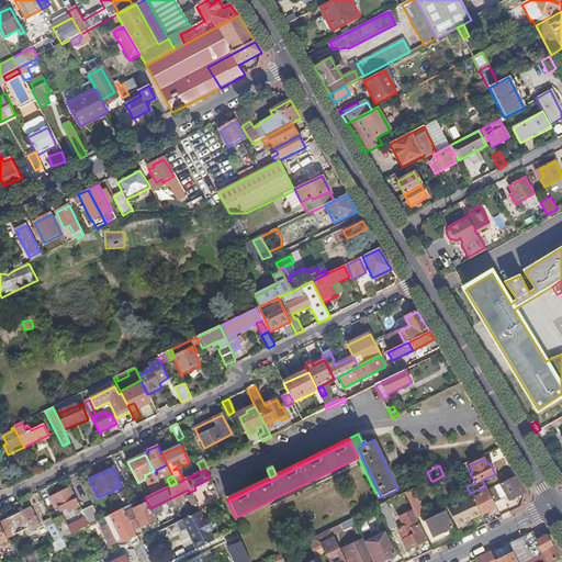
[(433,481),(435,486),(445,482),(441,476),(433,481)]
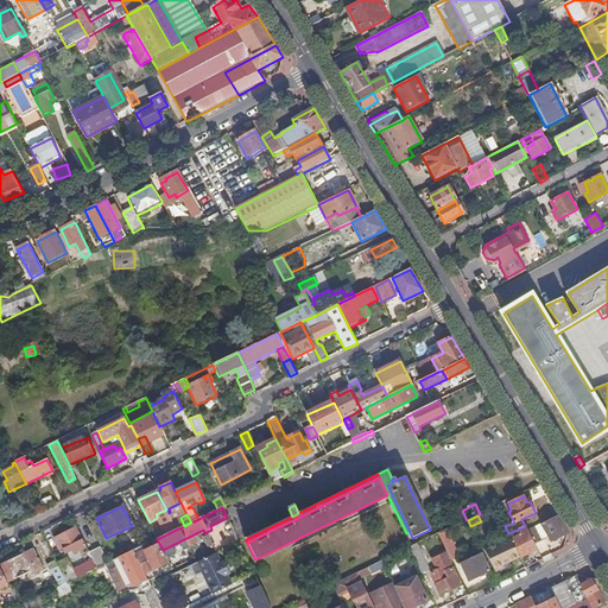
[(550,542),(568,532),(563,524),(558,515),(540,524),(550,542)]
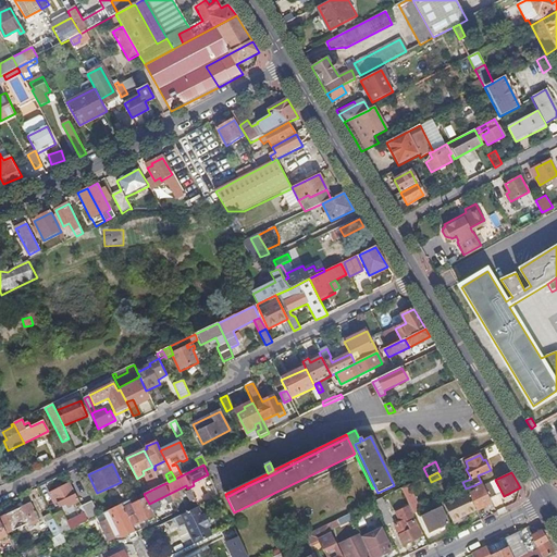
[(151,481),(155,489),(161,485),(158,478),(151,481)]
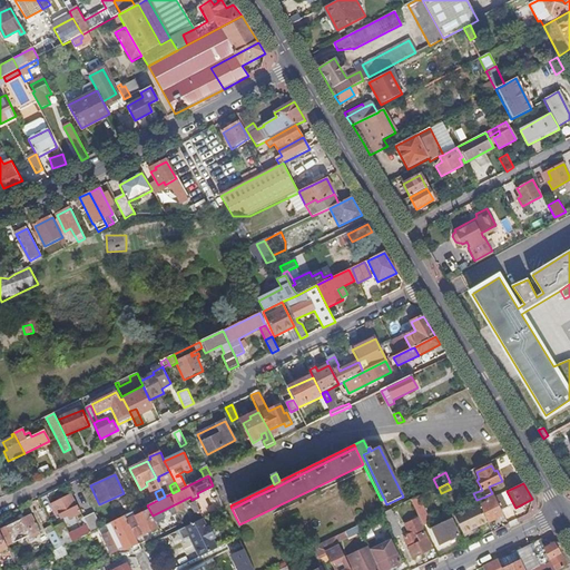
[(488,522),(503,514),(494,497),(492,493),(485,497),(488,502),(480,505),(488,522)]
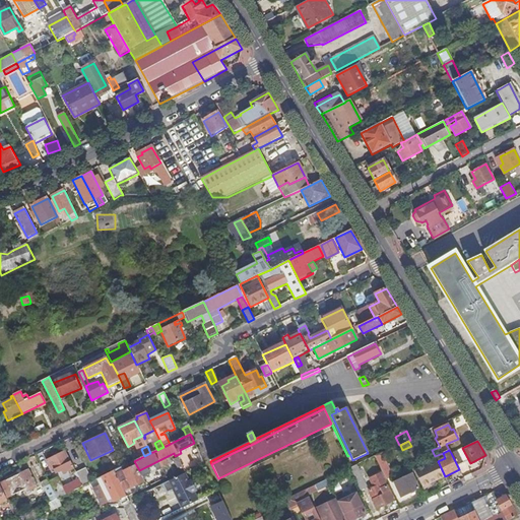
[(74,467),(66,451),(47,461),(55,476),(74,467)]
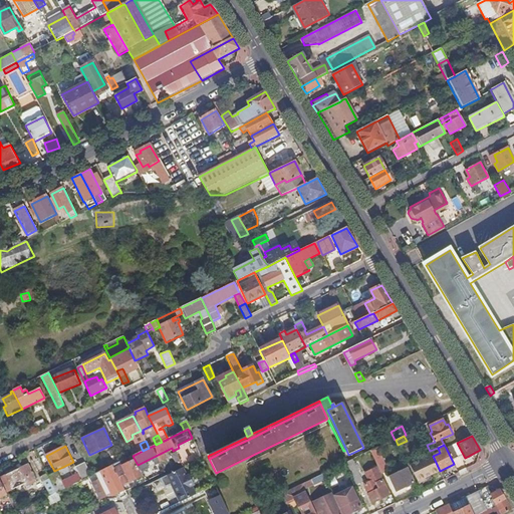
[(199,460),(202,459),(198,449),(194,450),(199,460)]
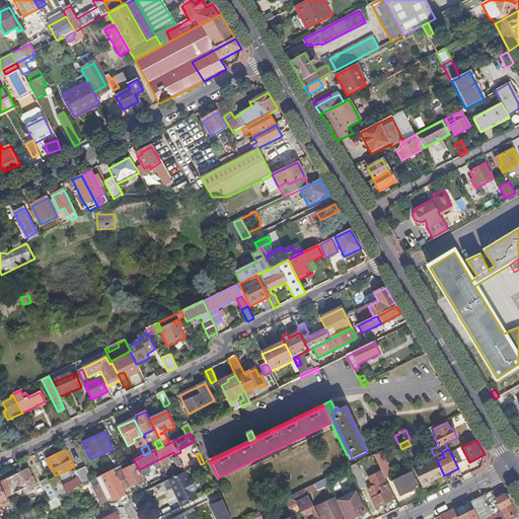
[(430,483),(444,475),(437,460),(436,459),(415,470),(423,487),(430,483)]
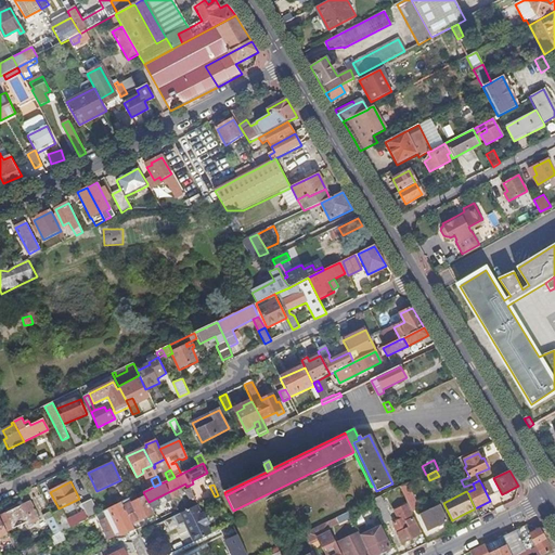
[(373,501),(385,524),(390,521),(381,499),(384,498),(383,495),(373,501)]
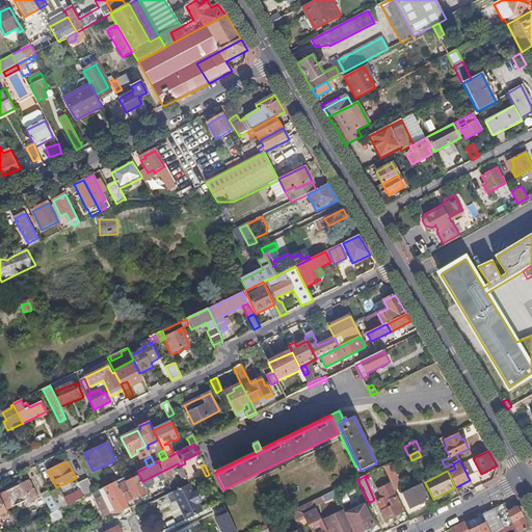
[(120,488),(126,500),(133,497),(134,499),(147,494),(138,477),(127,482),(128,485),(120,488)]
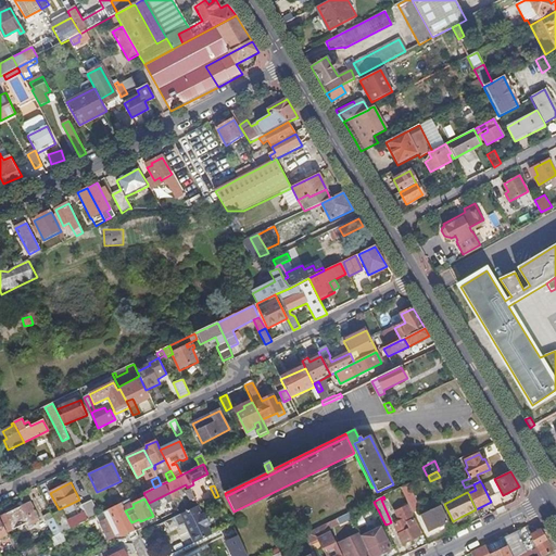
[(407,502),(414,514),(419,512),(414,498),(407,502)]
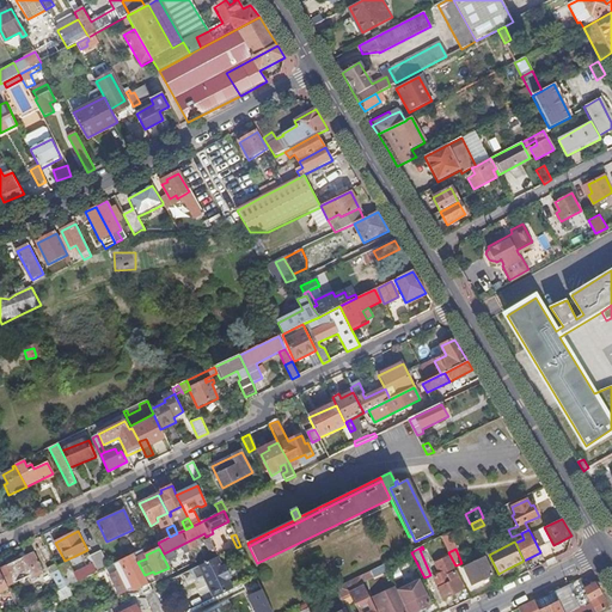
[(98,571),(109,567),(102,551),(90,556),(95,564),(98,571)]
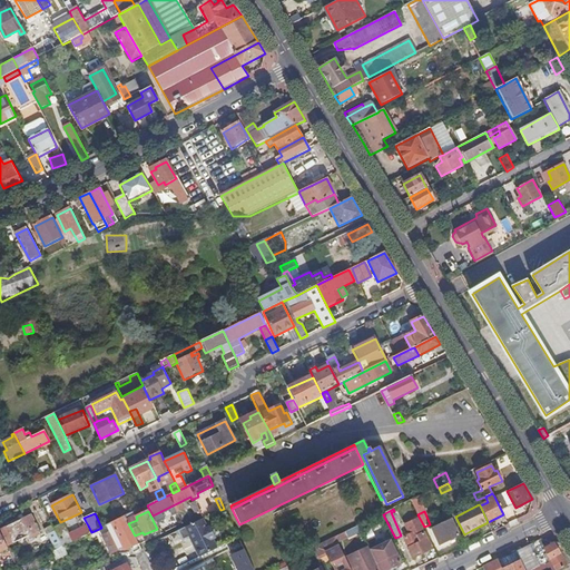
[(31,516),(0,530),(0,532),(7,547),(39,531),(31,516)]
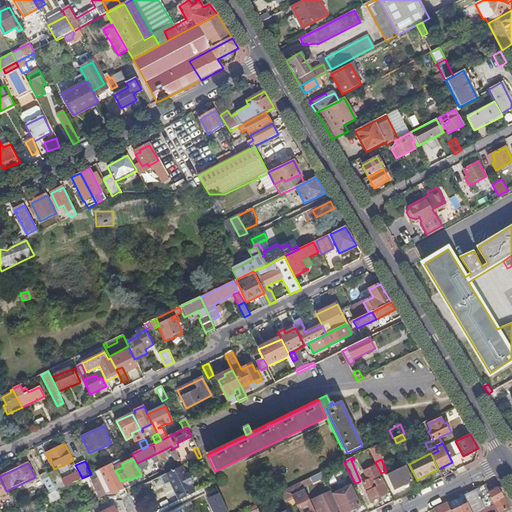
[(112,494),(124,488),(121,481),(115,470),(112,464),(93,473),(96,479),(93,481),(100,497),(107,494),(112,494)]
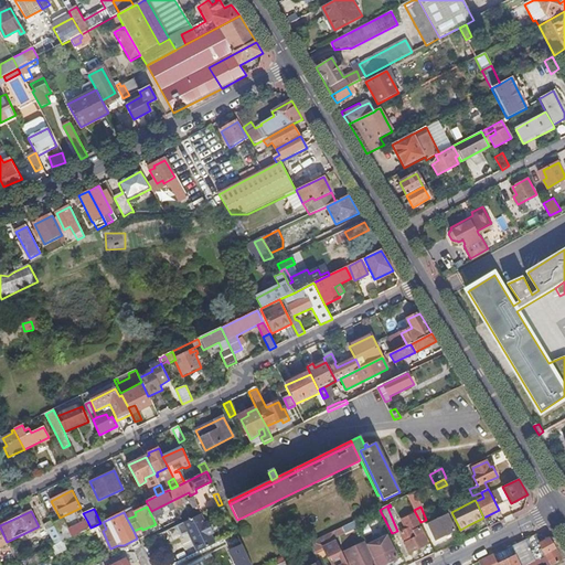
[(199,552),(216,543),(212,534),(214,533),(208,522),(205,523),(201,514),(160,534),(170,555),(187,546),(181,535),(189,532),(199,552)]
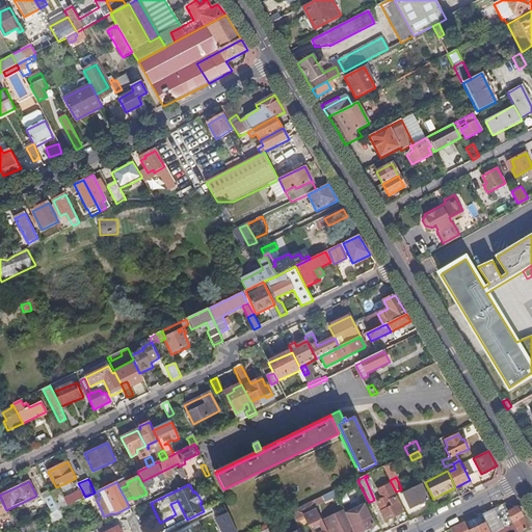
[(384,521),(403,512),(390,484),(380,488),(384,498),(377,502),(381,511),(380,511),(384,521)]
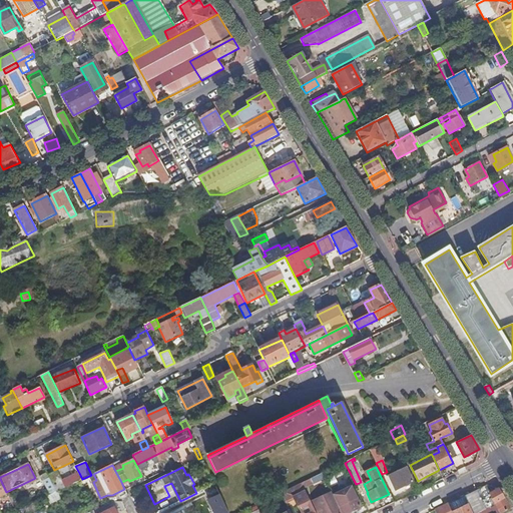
[(413,483),(406,468),(389,476),(396,491),(413,483)]
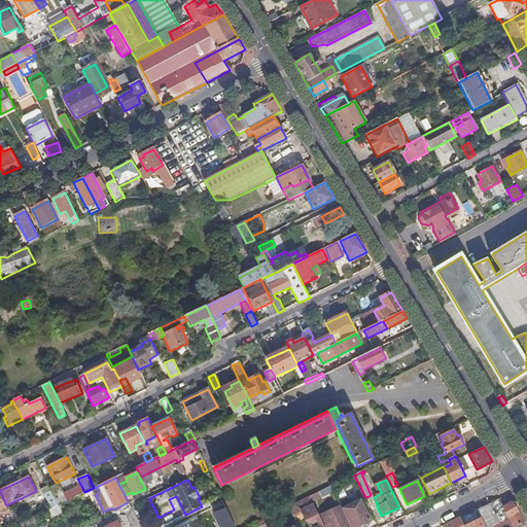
[(58,505),(84,492),(81,486),(64,494),(59,484),(49,488),(58,505)]
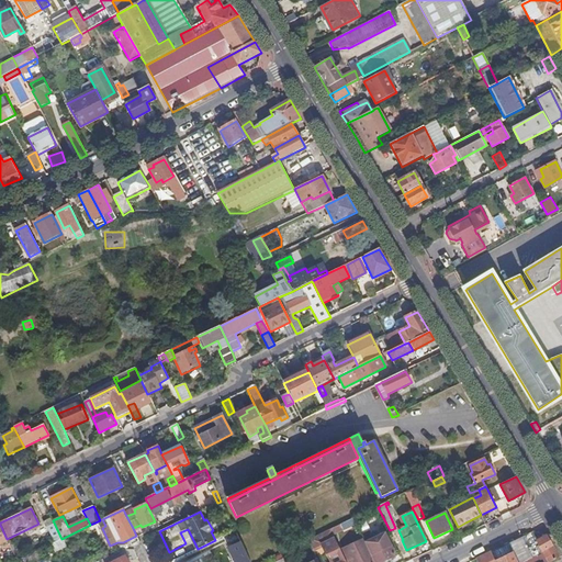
[(53,520),(52,518),(45,521),(55,542),(62,539),(53,520)]
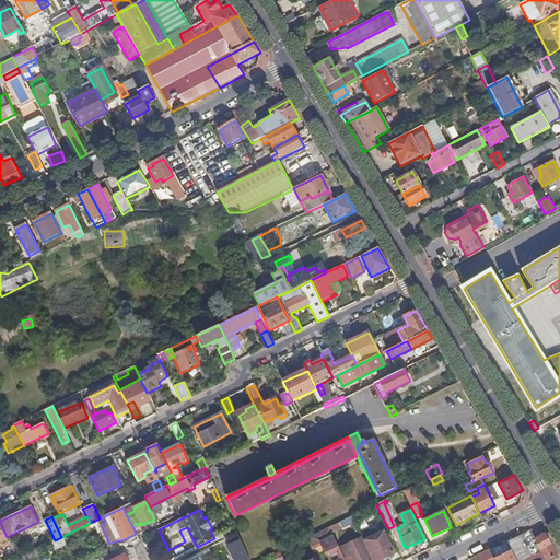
[(330,534),(353,522),(351,517),(328,528),(330,534)]
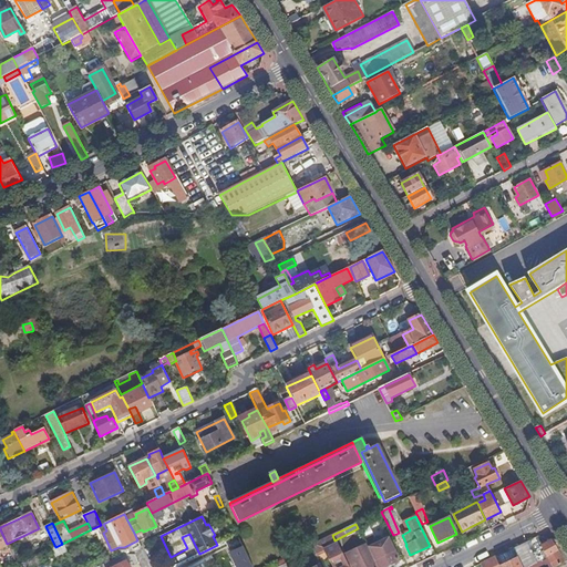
[(228,546),(240,540),(237,535),(225,542),(228,546)]
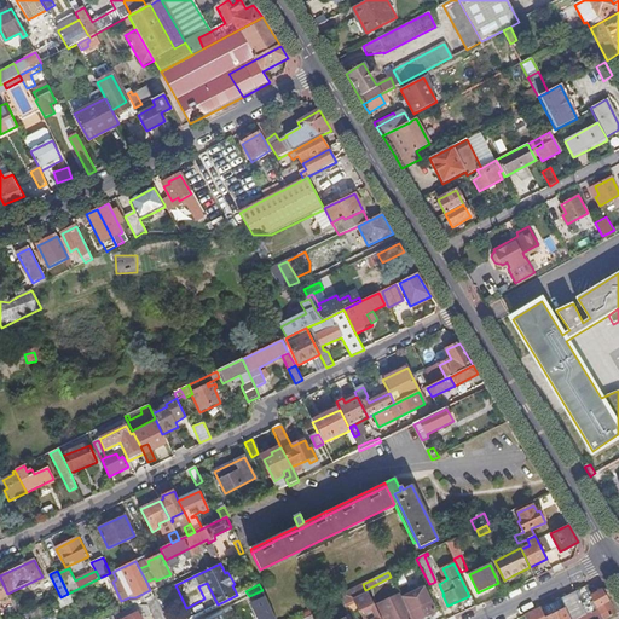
[(596,609),(576,618),(606,618),(618,612),(618,607),(618,606),(611,594),(606,597),(602,590),(591,596),(595,602),(593,603),(596,609)]
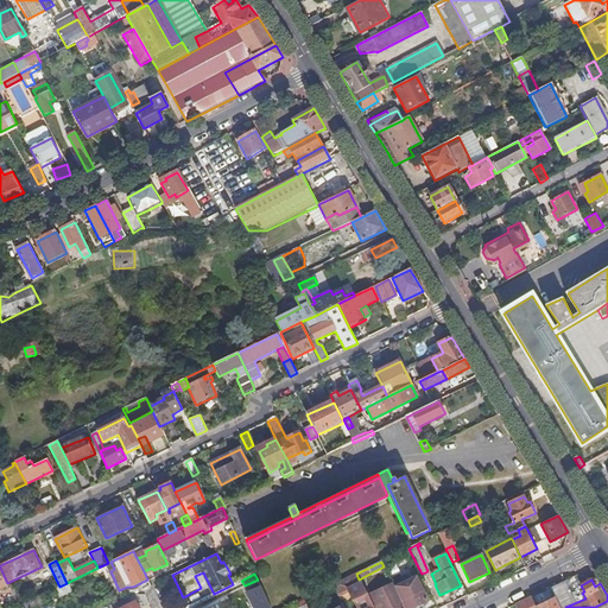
[(398,590),(406,607),(412,607),(429,601),(418,581),(398,590)]
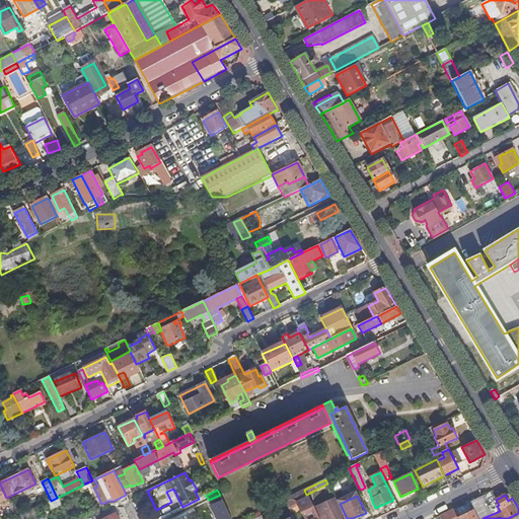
[(48,503),(50,509),(60,504),(57,498),(51,501),(48,503)]
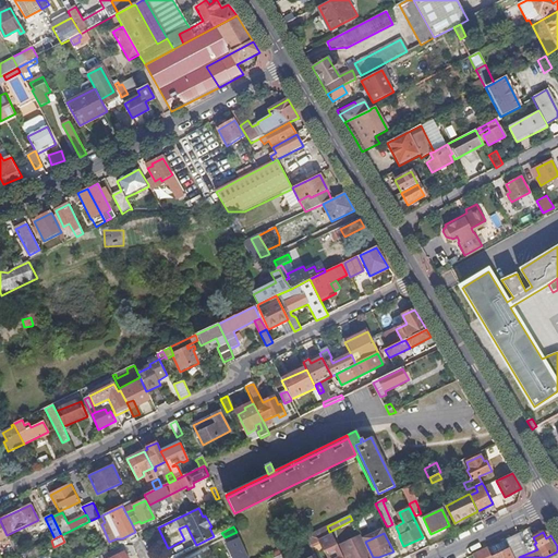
[(331,557),(343,557),(332,535),(331,536),(320,542),(325,552),(328,550),(331,557)]
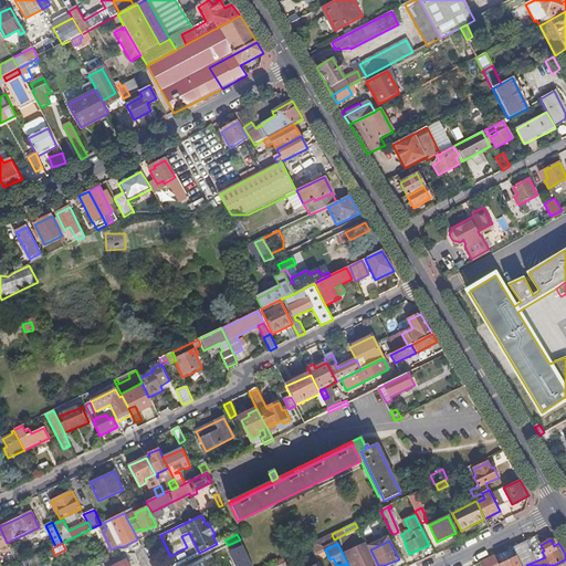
[(375,565),(364,544),(345,553),(352,565),(375,565)]
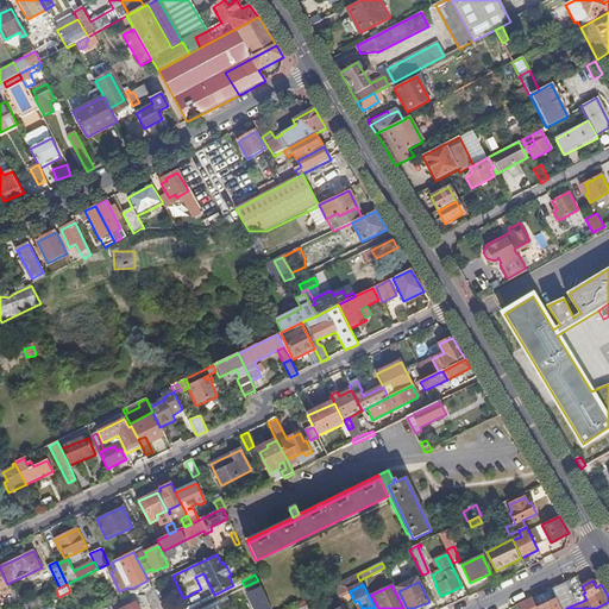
[(271,608),(261,586),(248,594),(255,608),(271,608)]
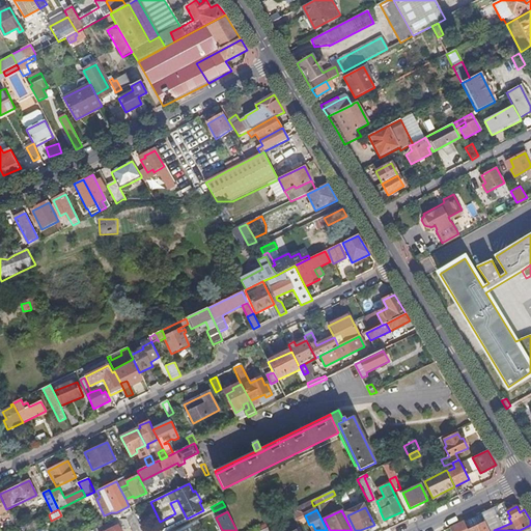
[(467,520),(449,528),(450,530),(488,530),(480,513),(467,520)]
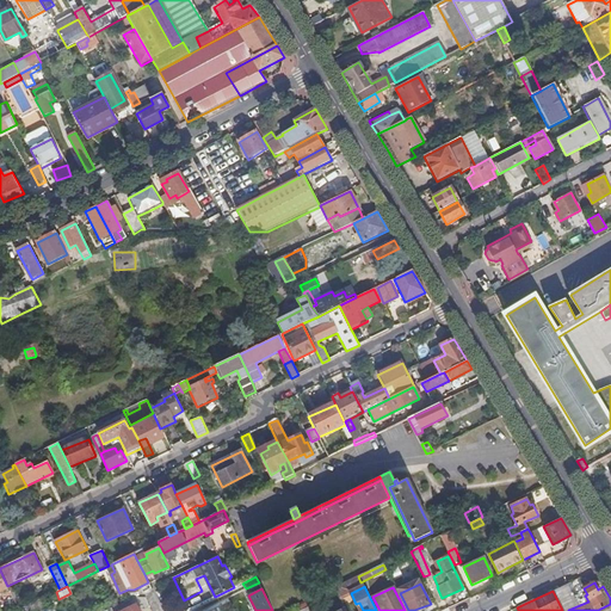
[(41,610),(50,606),(45,597),(25,606),(26,610),(41,610)]
